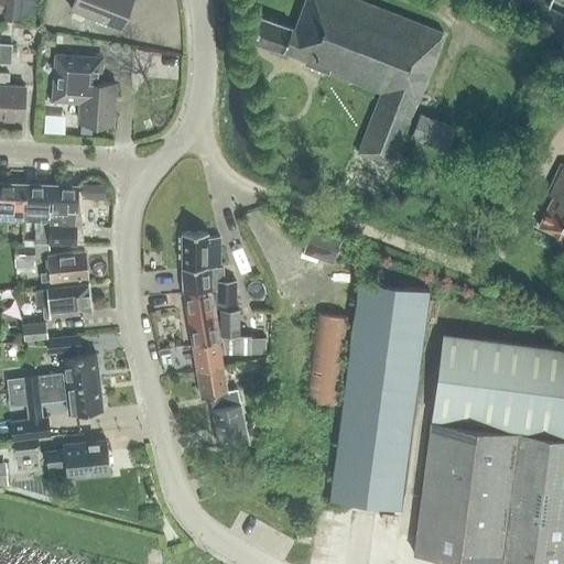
[(19,19),(19,0),(4,0),(4,18),(19,19)]
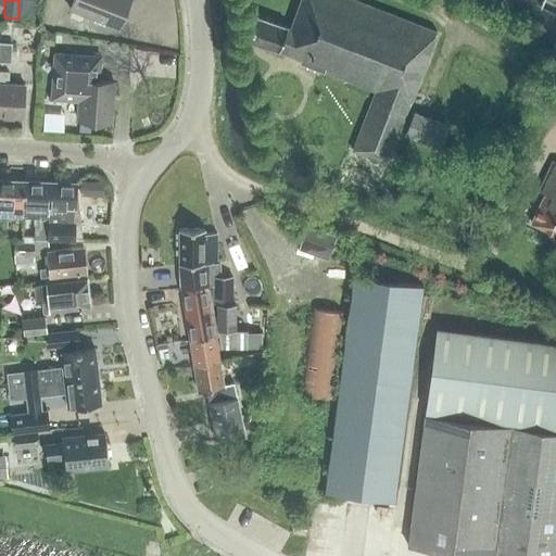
[(32,22),(33,0),(22,0),(21,20),(32,22)]
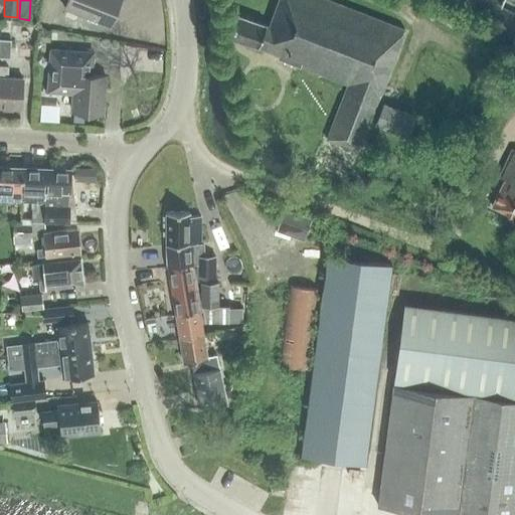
[(111,27),(121,0),(67,0),(64,9),(111,27)]
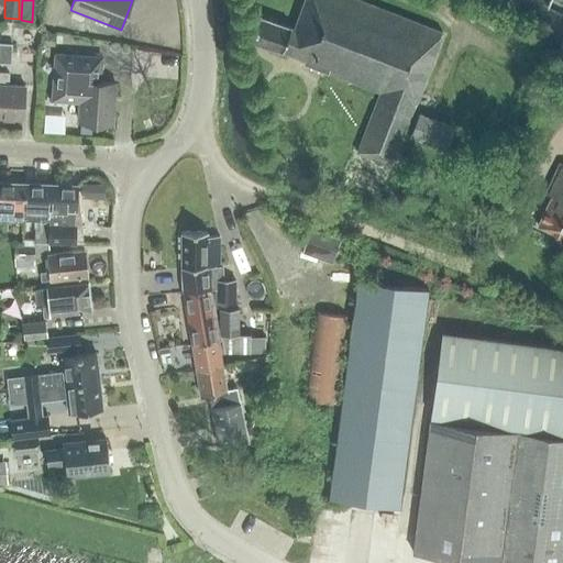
[(357,152),(392,165),(442,33),(354,0),(305,0),(294,30),(258,17),(250,41),(305,61),(304,64),(379,94),(357,152)]
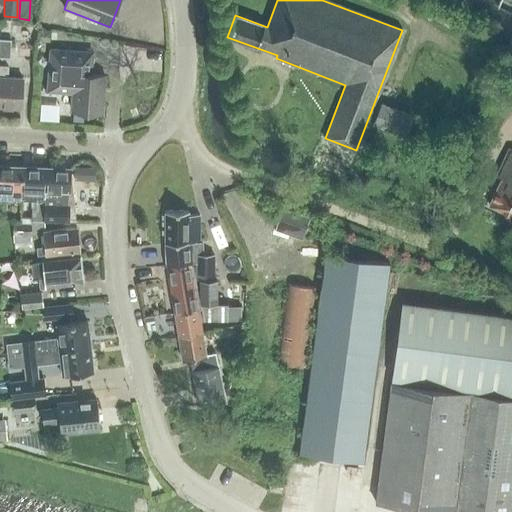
[(49,30),(35,29),(35,41),(48,42),(49,30)]
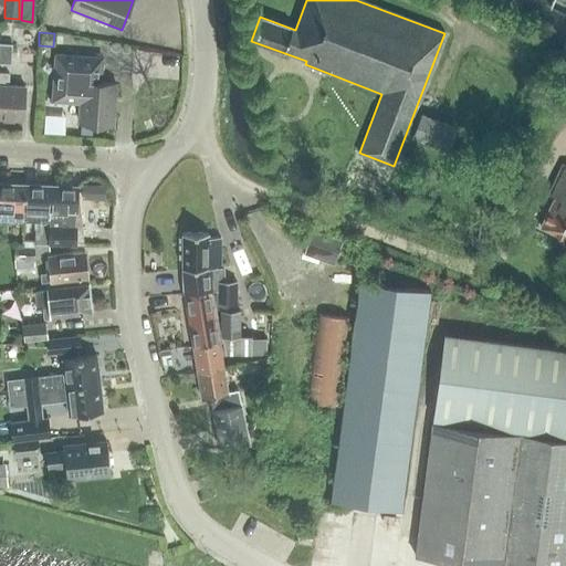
[(0,43),(0,63),(10,64),(11,44),(0,43)]
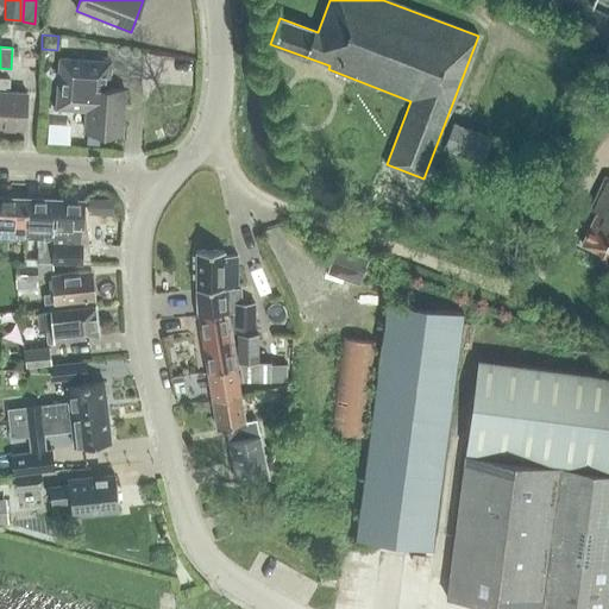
[(125,90),(107,89),(110,63),(61,60),(57,108),(87,111),(86,132),(121,135),(125,90)]
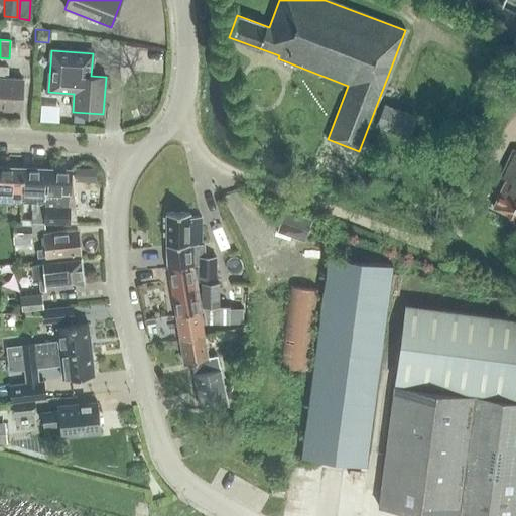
[(3,78),(3,74),(7,74),(7,66),(0,65),(0,106),(20,108),(22,79),(3,78)]
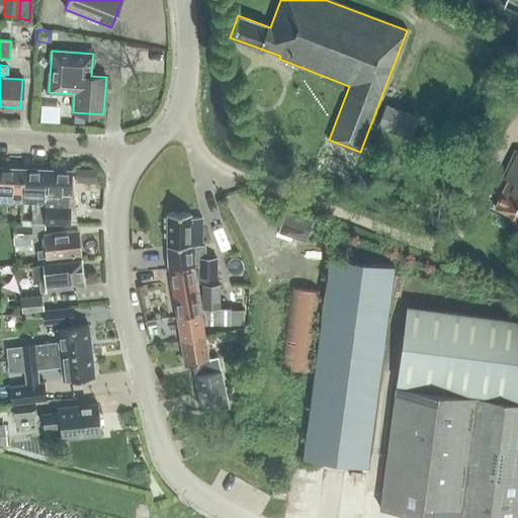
[(417,116),(383,103),(374,125),(409,139),(417,116)]
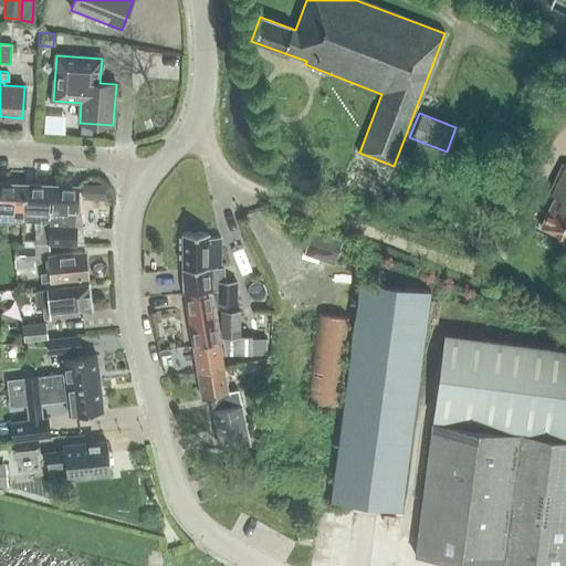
[(92,133),(92,124),(81,124),(81,133),(92,133)]
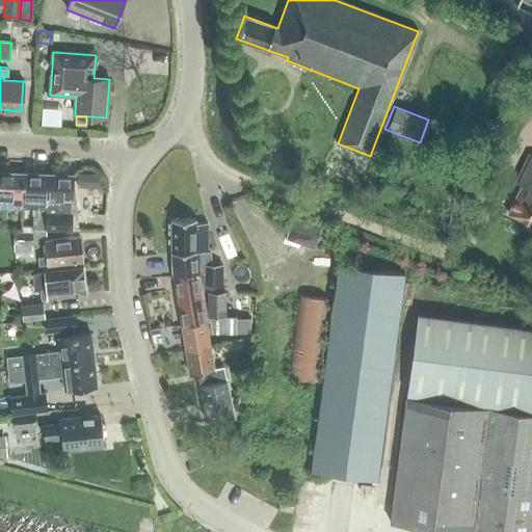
[(531,156),(529,155),(515,184),(521,186),(508,213),(531,223),(531,156)]
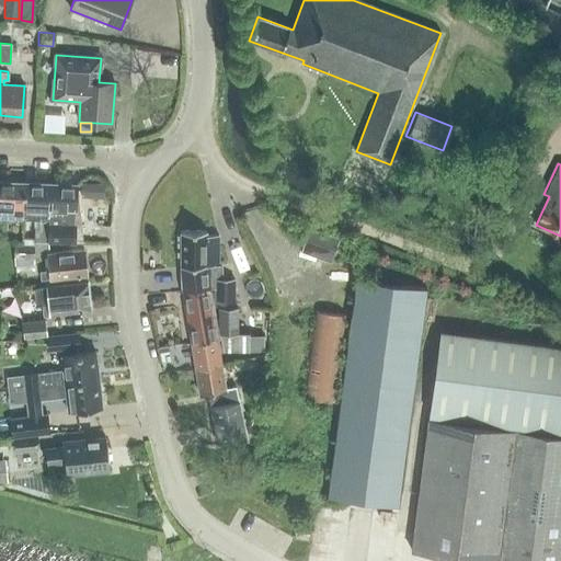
[(0,218),(23,219),(25,182),(0,181),(0,218)]
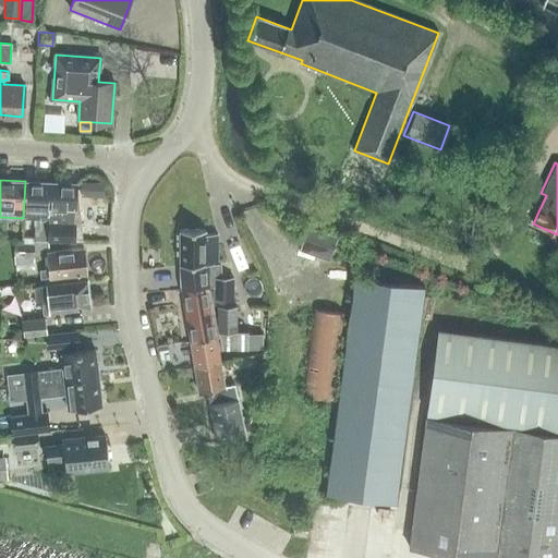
[(48,241),(50,182),(25,181),(23,218),(40,219),(39,228),(35,227),(35,237),(35,240),(46,241),(48,241)]
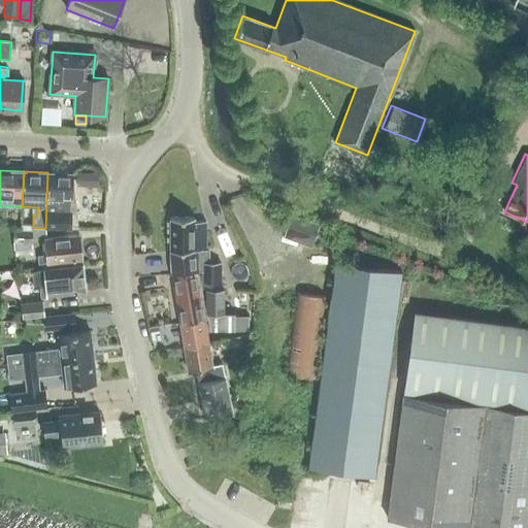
[(70,229),(72,173),(47,172),(45,228),(70,229)]
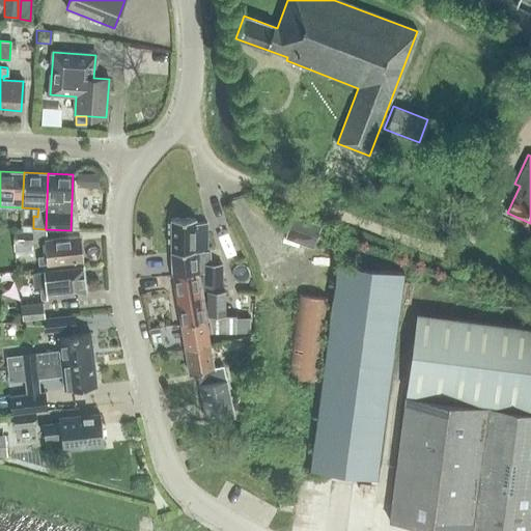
[(87,188),(88,173),(77,173),(77,188),(87,188)]
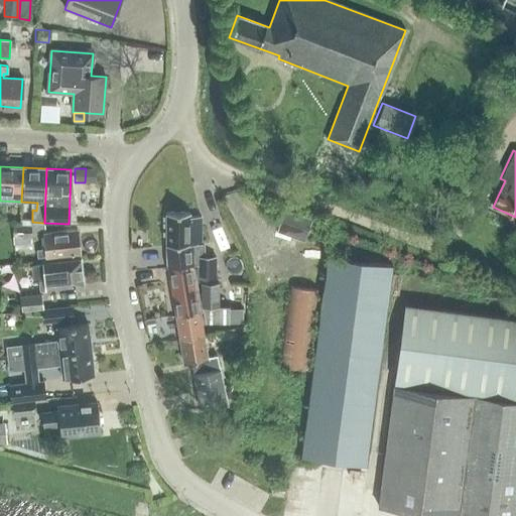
[(286,204),(280,228),(309,235),(315,211),(286,204)]
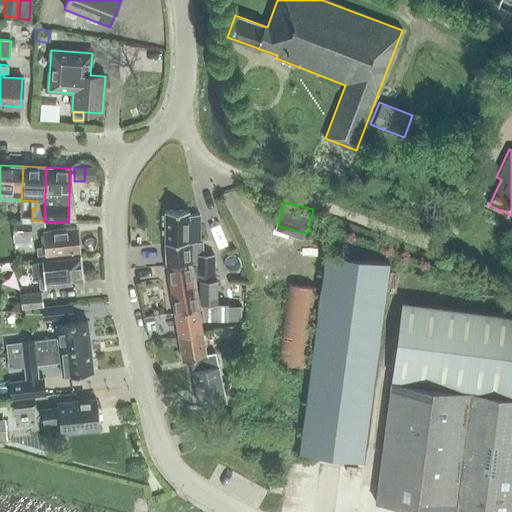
[(188,215),(188,211),(165,211),(165,244),(166,265),(166,266),(192,262),(192,263),(194,264),(201,263),(200,255),(199,215),(188,215)]
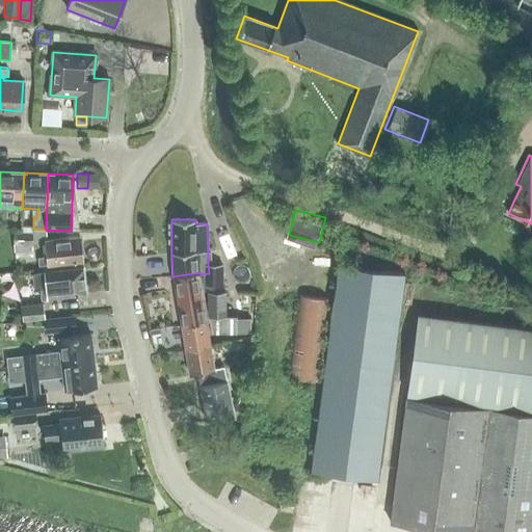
[(33,229),(33,225),(20,225),(19,233),(11,233),(11,243),(12,251),(31,250),(31,240),(45,240),(44,230),(33,229)]
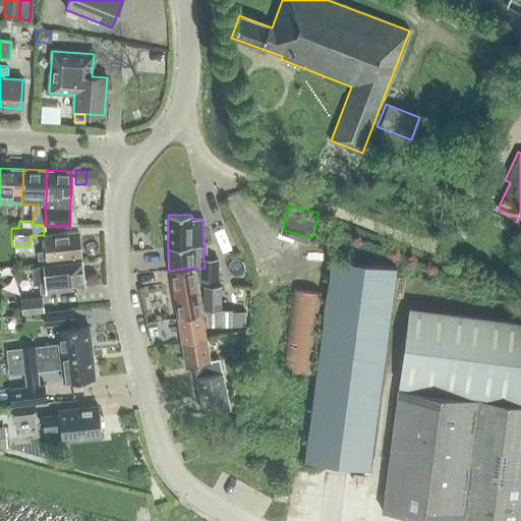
[(47,259),(80,256),(77,232),(44,235),(46,250),(36,252),(36,262),(47,259)]
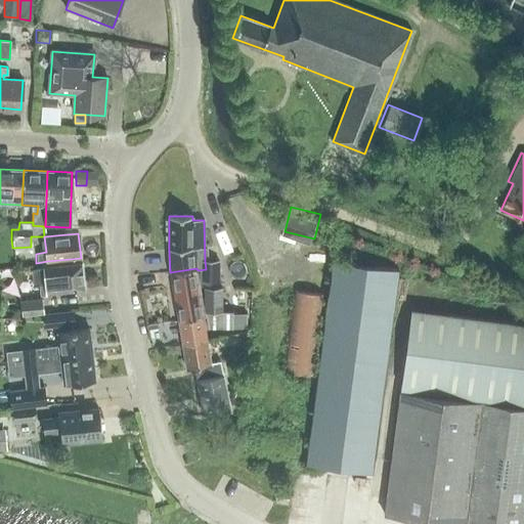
[(372,472),(398,268),(333,260),(306,464),(372,472)]
